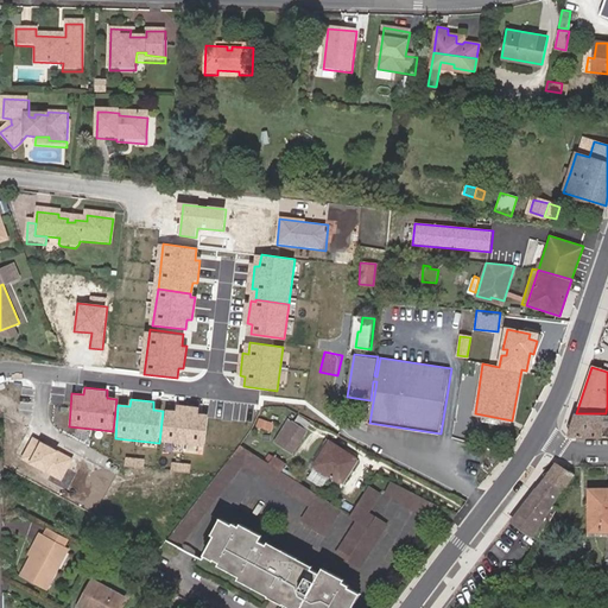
[(606,413),(576,413),(569,436),(607,436),(607,404),(606,413)]
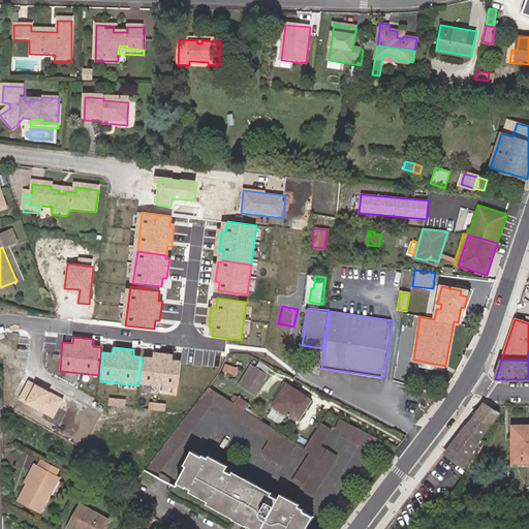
[(154,359),(144,358),(141,386),(180,391),(183,363),(175,362),(175,354),(155,352),(154,359)]
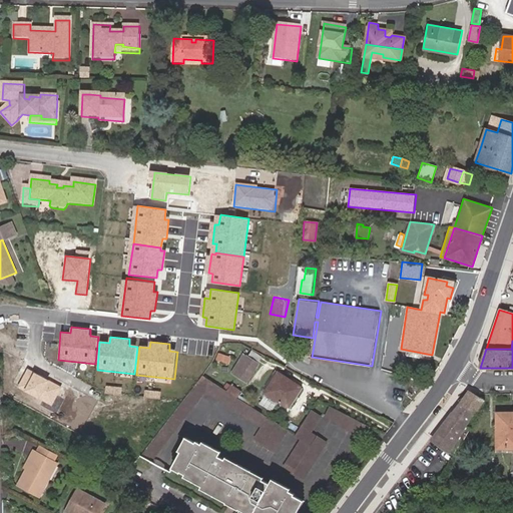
[(308,355),(310,344),(300,342),(298,354),(308,355)]
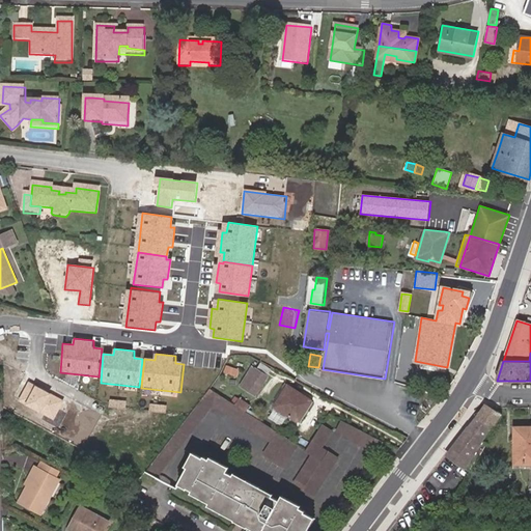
[(252,375),(263,382),(268,375),(256,368),(252,375)]
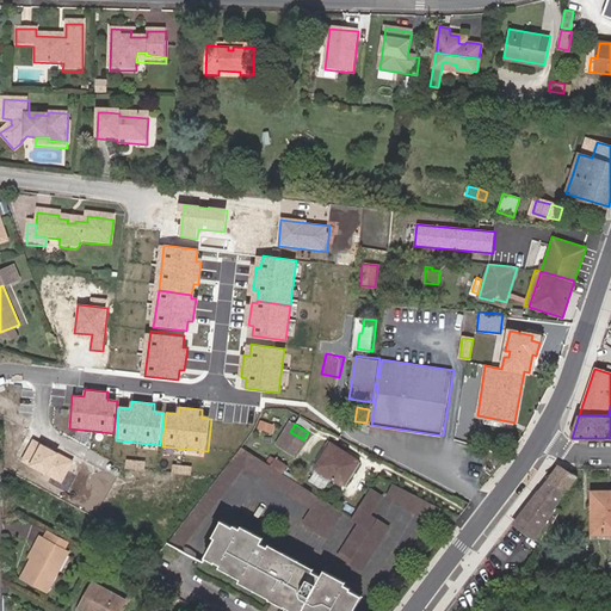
[(294,454),(303,439),(290,432),(284,429),(278,438),(284,442),(282,445),(294,454)]
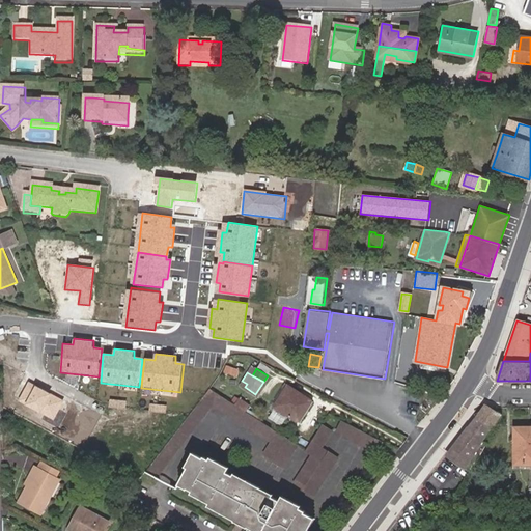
[(64,400),(29,382),(19,401),(54,420),(64,400)]
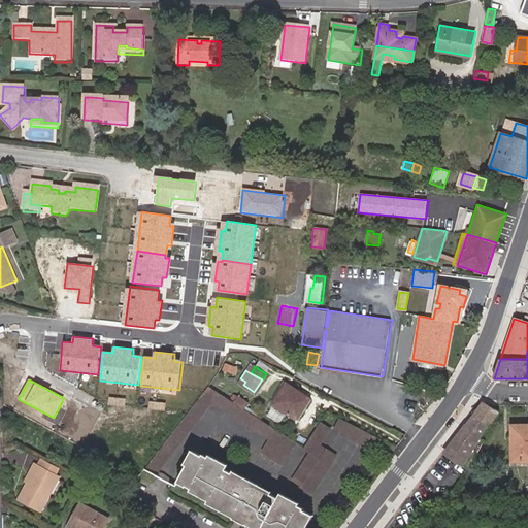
[(298,420),(311,399),(284,382),(282,385),(284,387),(273,403),(298,420)]
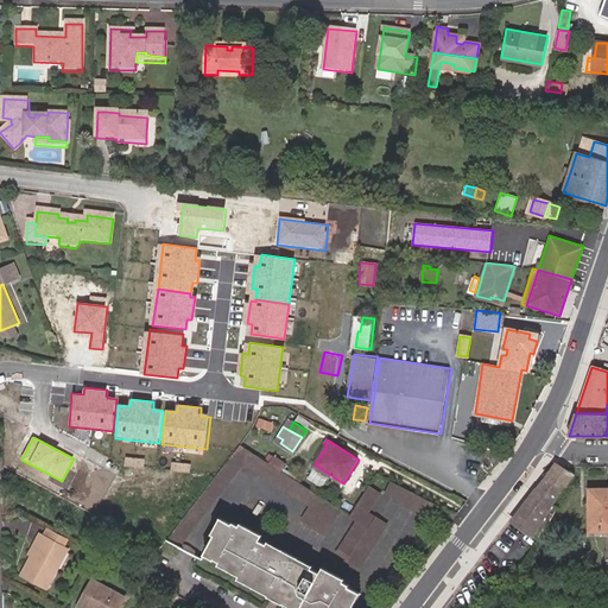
[(226,462),(238,470),(242,464),(252,451),(240,444),(226,462)]
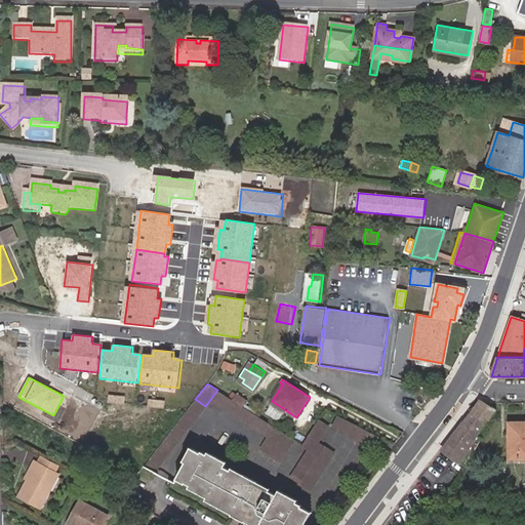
[(232,399),(217,390),(209,401),(266,436),(272,426),(242,406),(232,399)]
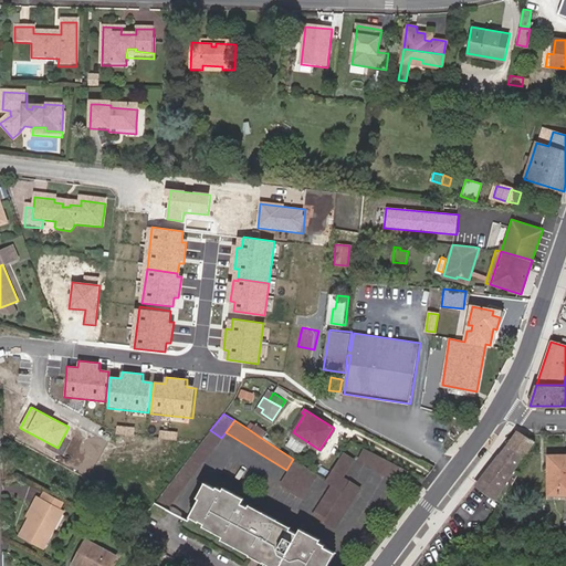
[(253,425),(250,430),(261,438),(265,432),(264,431),(253,425)]
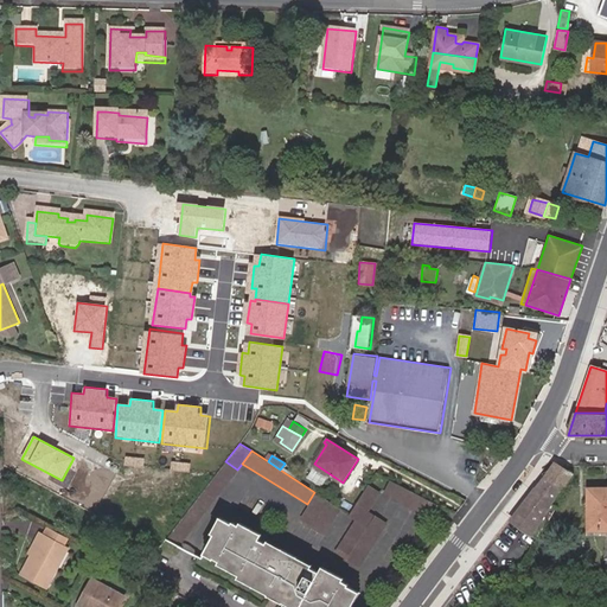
[(225,461),(166,538),(178,545),(237,470),(225,461)]
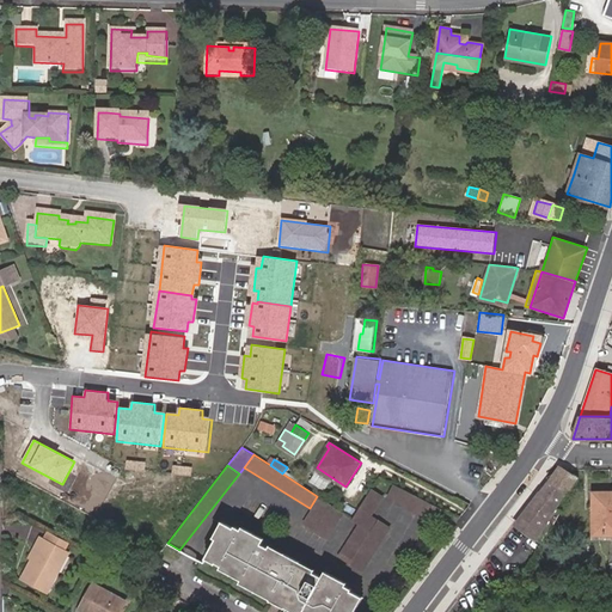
[(569,471),(568,470),(561,465),(550,479),(568,491),(577,476),(569,471)]
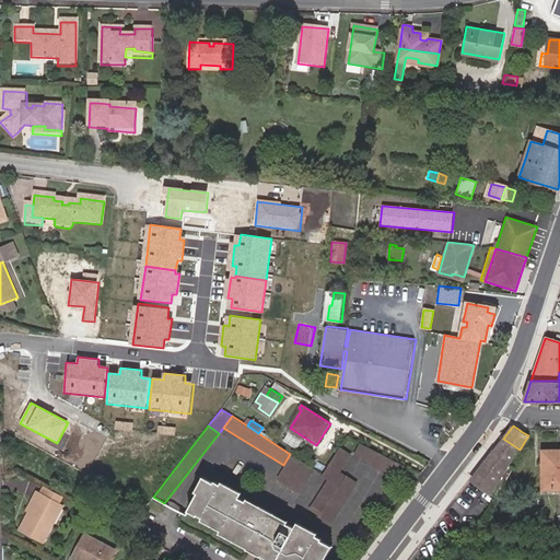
[(473,478),(494,496),(515,465),(511,463),(512,461),(520,450),(503,439),(473,478)]
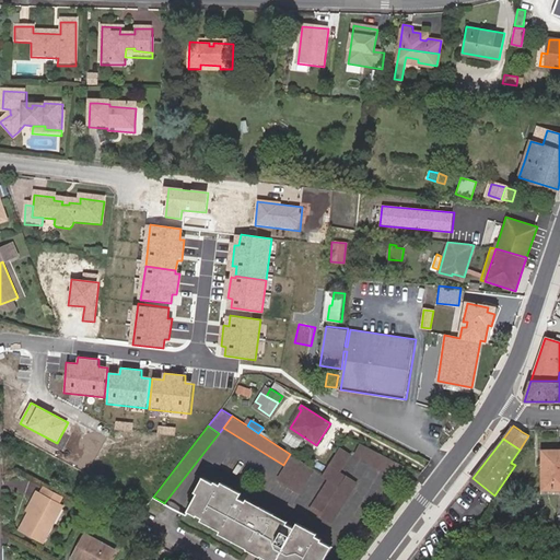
[(397,462),(360,443),(354,454),(392,474),(393,470),(397,462)]
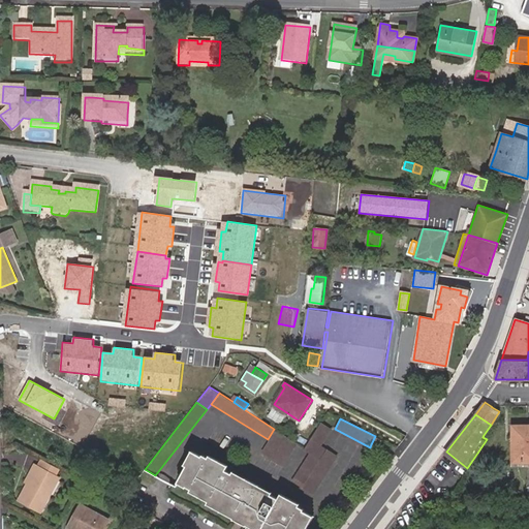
[(320,422),(304,447),(303,448),(308,452),(299,468),(292,478),(314,492),(320,481),(337,455),(321,445),(332,428),(320,422)]
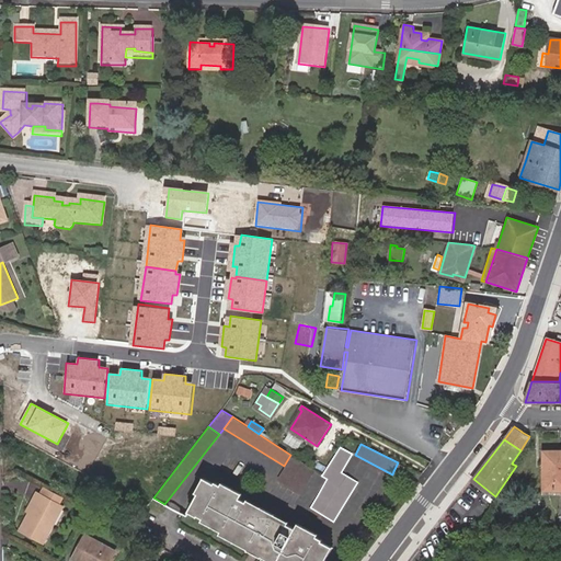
[(560,450),(546,450),(545,489),(556,489),(556,485),(560,485),(560,450)]
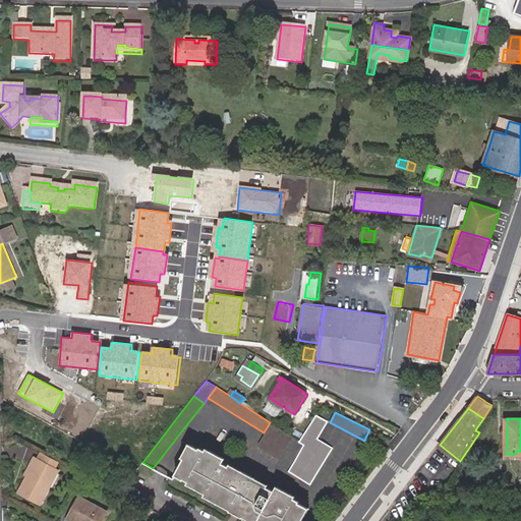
[(277,457),(291,436),(270,422),(264,432),(256,444),(277,457)]
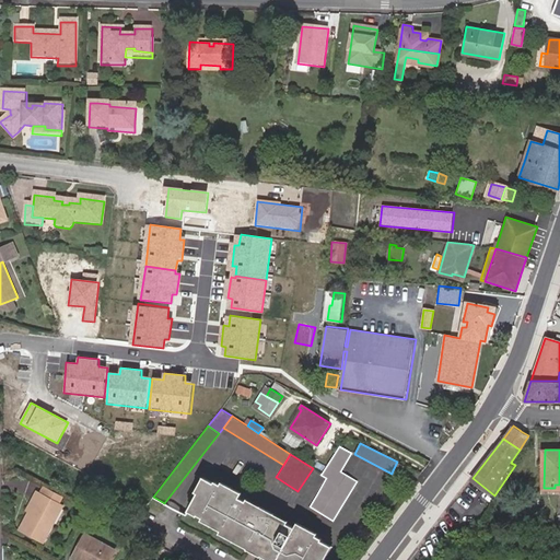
[(403,475),(406,467),(397,462),(393,470),(403,475)]
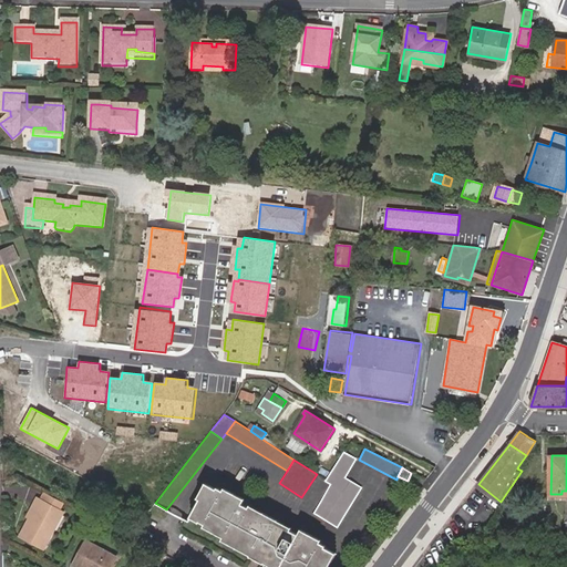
[(207,483),(199,496),(209,502),(210,500),(216,503),(223,488),(217,486),(216,487),(207,483)]
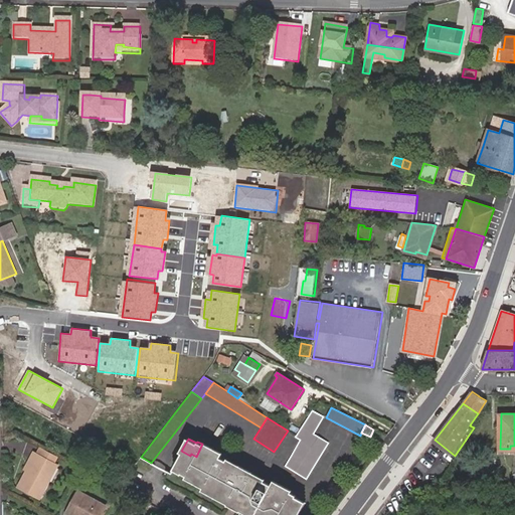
[(202,444),(196,457),(195,458),(203,462),(211,449),(202,444)]
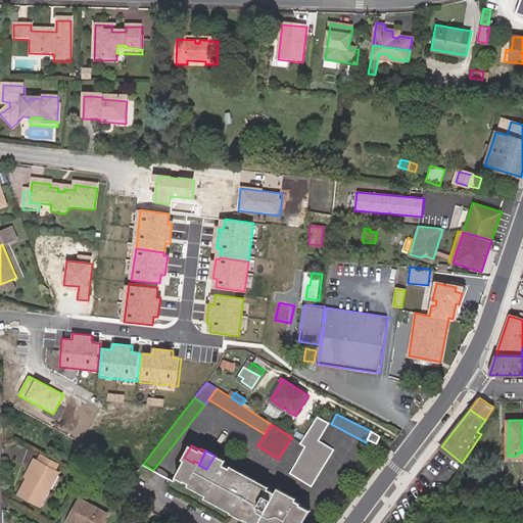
[(44,455),(40,461),(57,470),(60,465),(44,455)]
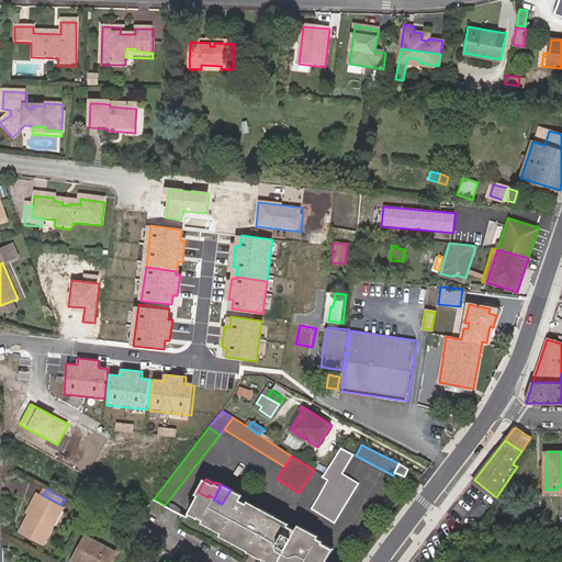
[(231,490),(222,504),(233,509),(238,498),(240,495),(231,490)]
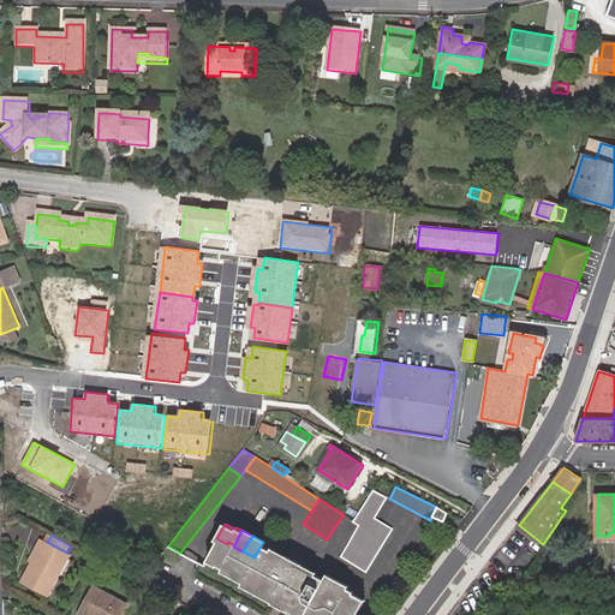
[(351,614),(353,611),(362,596),(352,591),(353,590),(335,580),(327,597),(317,591),(323,578),(305,568),(304,572),(297,569),(291,580),(275,573),(261,565),(269,549),(261,545),(255,557),(243,551),(233,547),(234,545),(228,542),(227,544),(216,538),(207,556),(216,562),(215,563),(222,567),(232,573),(243,578),(242,581),(257,589),(273,597),(275,593),(290,601),(287,605),(304,614),(305,611),(312,614),(351,614)]
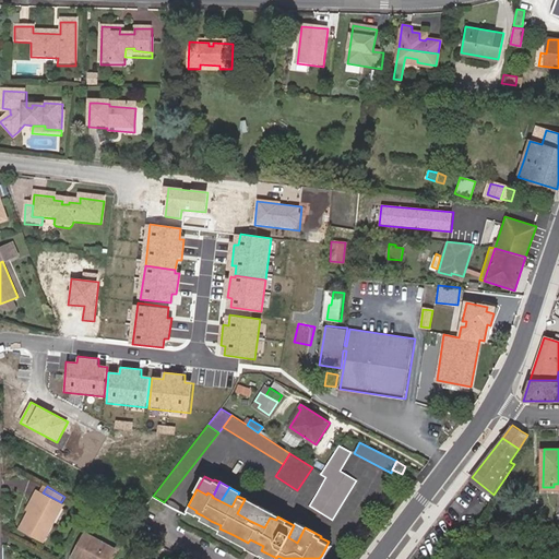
[(33,509),(24,522),(48,534),(66,506),(61,502),(43,492),(39,490),(35,498),(38,500),(33,509)]
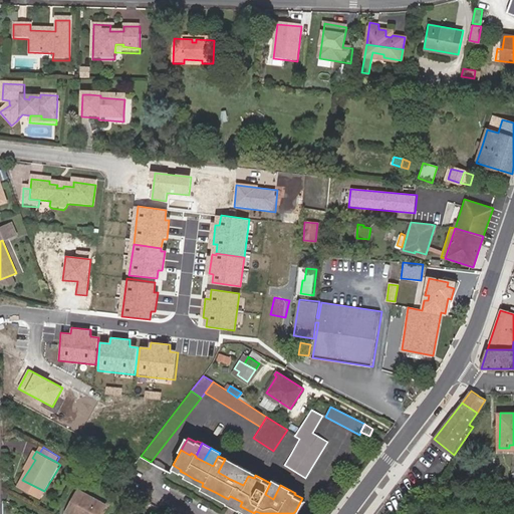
[(237,466),(225,459),(218,472),(230,479),(237,466)]
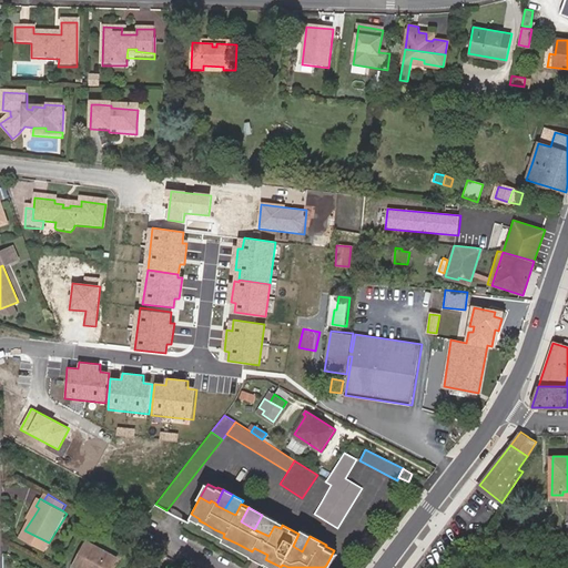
[(262,515),(254,529),(269,536),(274,526),(276,521),(262,515)]
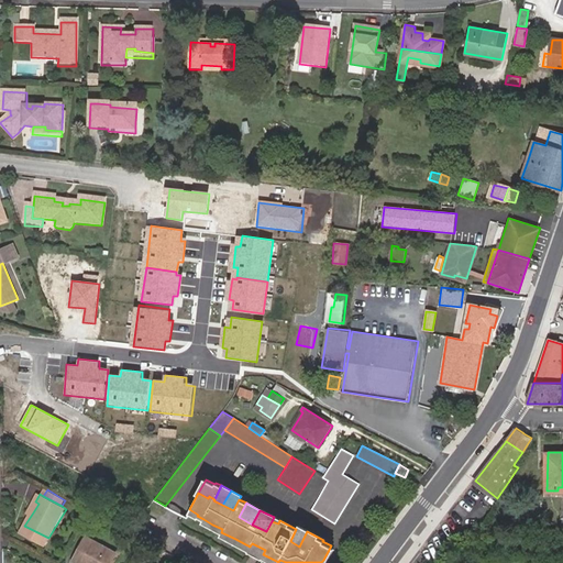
[(48,538),(24,526),(21,530),(44,544),(48,538)]
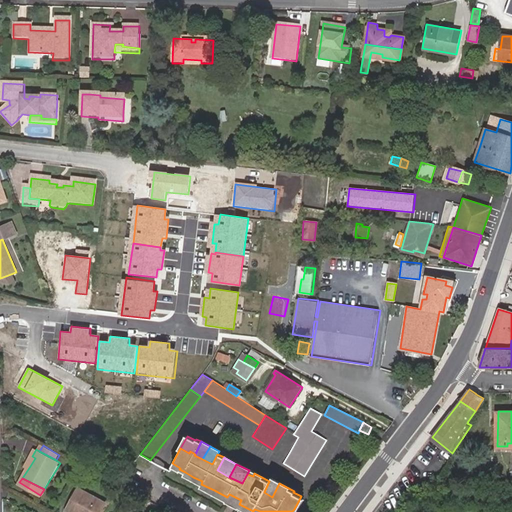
[(270,479),(269,481),(264,492),(272,497),(279,483),(270,479)]
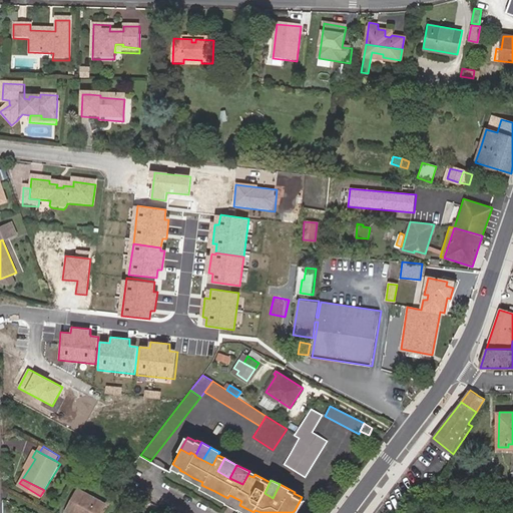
[(213,494),(214,491),(201,485),(200,487),(213,494)]
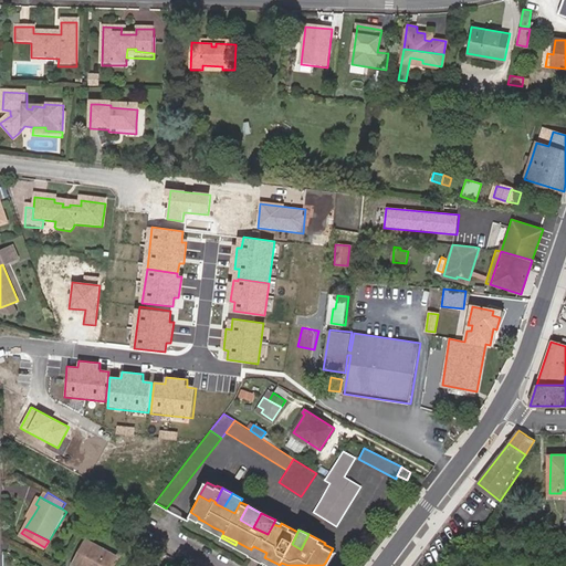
[(87,542),(74,564),(76,565),(107,565),(114,558),(87,542)]
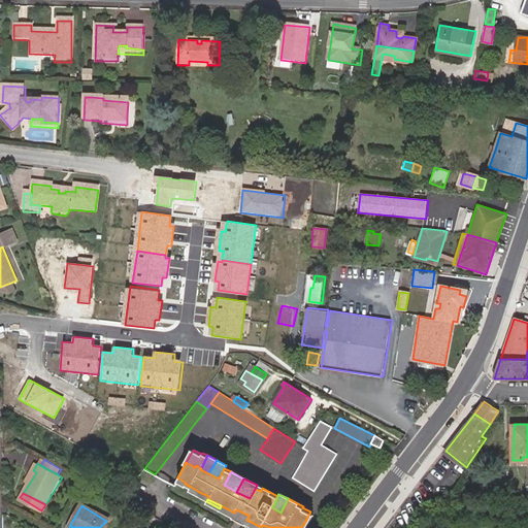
[(232,516),(234,513),(221,505),(220,508),(232,516)]
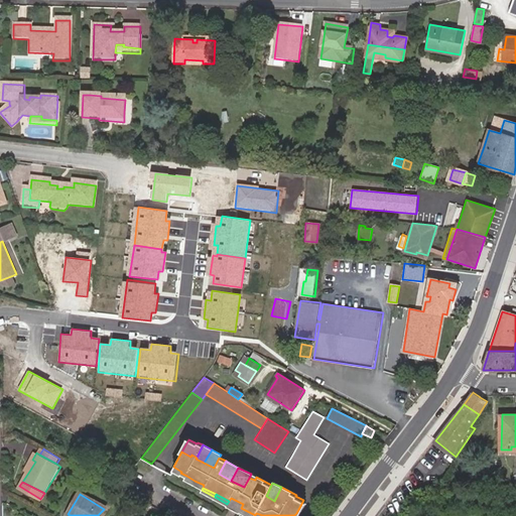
[(227,504),(240,510),(241,508),(243,504),(231,498),(229,501),(227,504)]
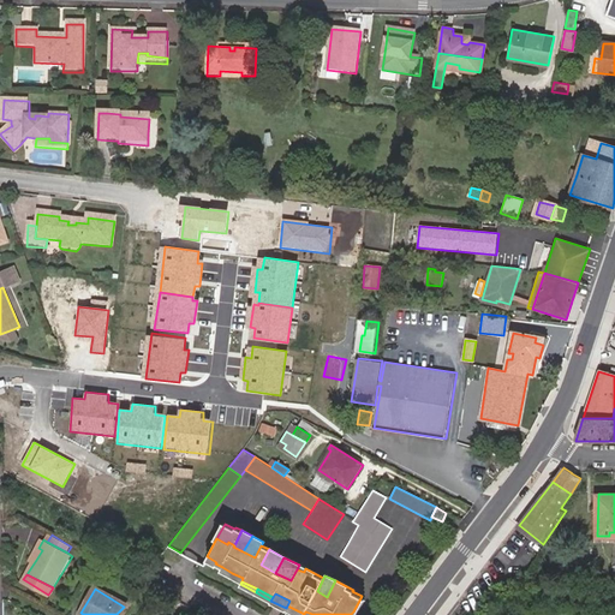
[(362,596),(353,611),(357,613),(365,598),(362,596)]
